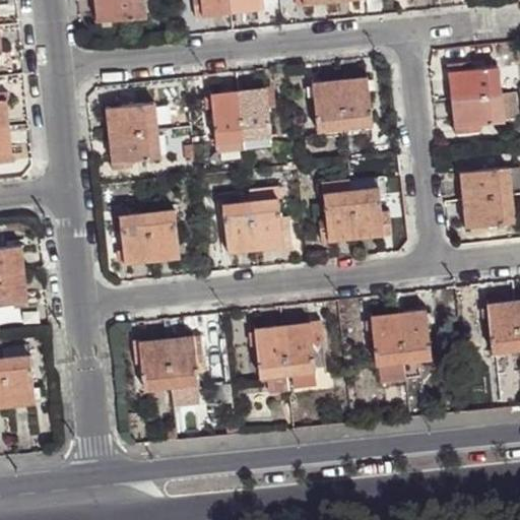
[(145,0),(96,0),(99,18),(104,18),(114,17),(147,14),(145,0)]
